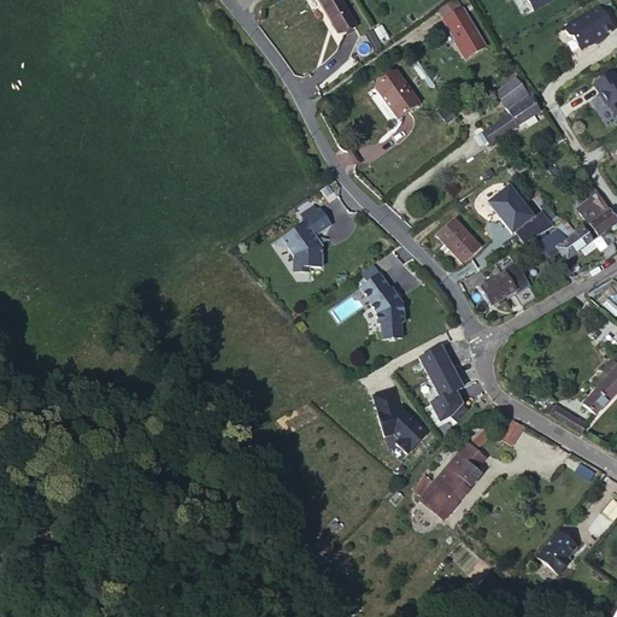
[(338,0),(317,0),(336,33),(352,23),(338,0)]
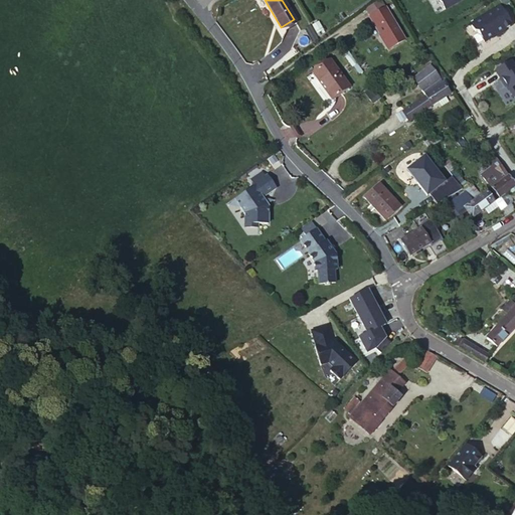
[(372,15),(387,5),(383,0),(377,0),(367,8),(372,15)]
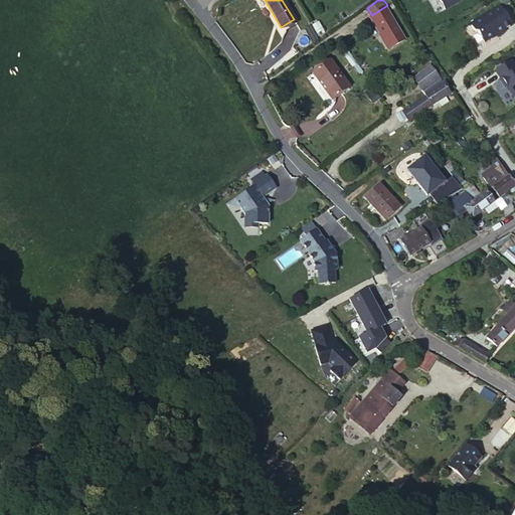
[(440,0),(445,9),(460,0),(440,0)]
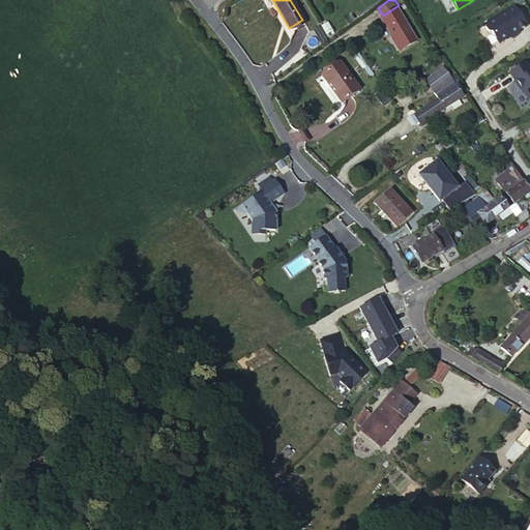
[(420,35),(399,5),(383,16),(395,33),(405,47),(420,35)]
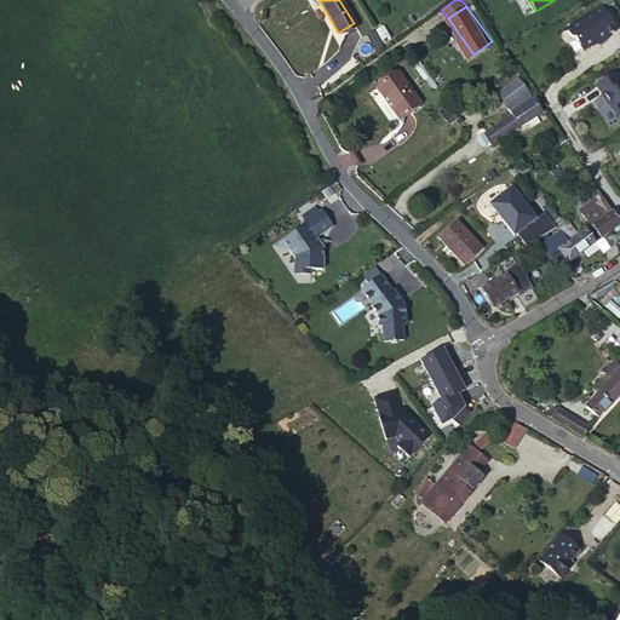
[(573,35),(580,47),(596,39),(596,41),(606,36),(604,34),(614,29),(601,6),(564,26),(569,35),(573,35)]
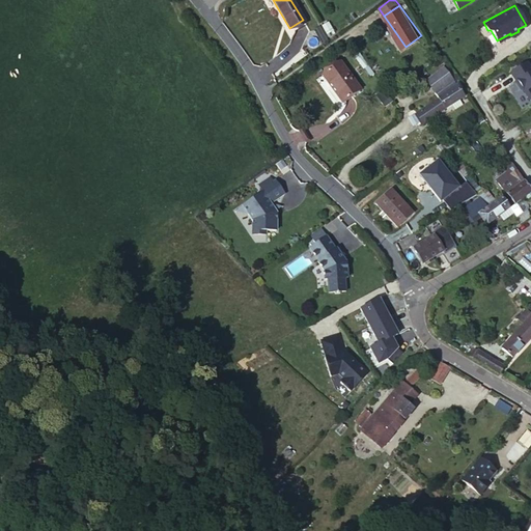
[(403,48),(406,47),(396,33),(394,34),(403,48)]
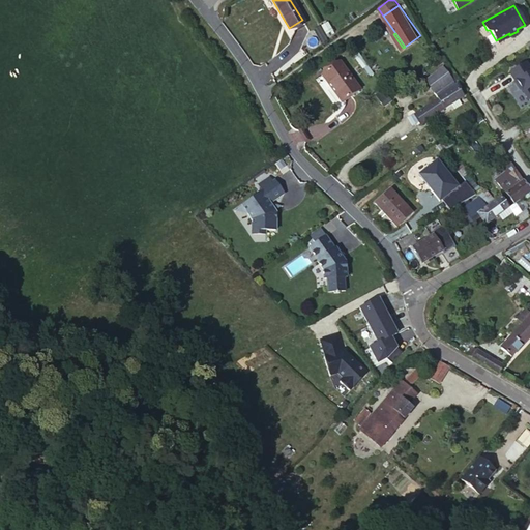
[(529,68),(525,60),(508,71),(514,80),(513,80),(519,88),(520,88),(527,99),(529,97),(529,68)]
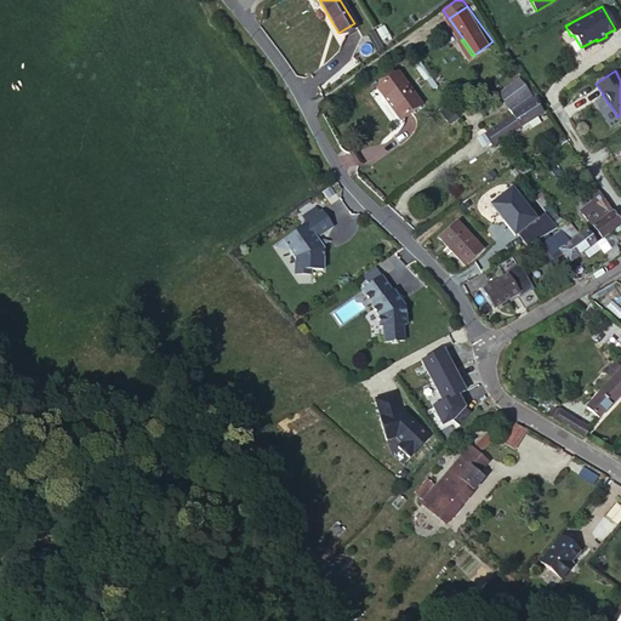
[(402,119),(421,104),(398,73),(376,89),(385,100),(386,98),(402,119)]
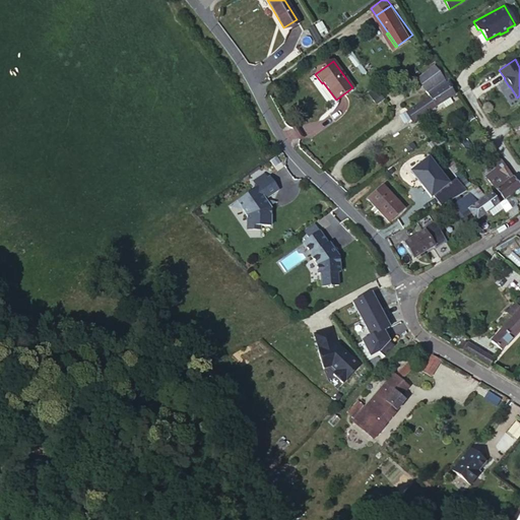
[(426,91),(443,79),(435,66),(417,78),(426,91)]
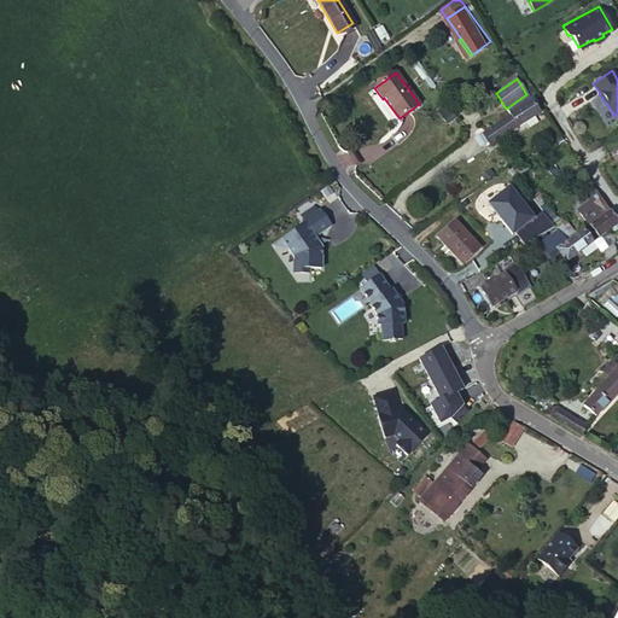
[(542,110),(531,91),(526,94),(540,112),(542,110)]
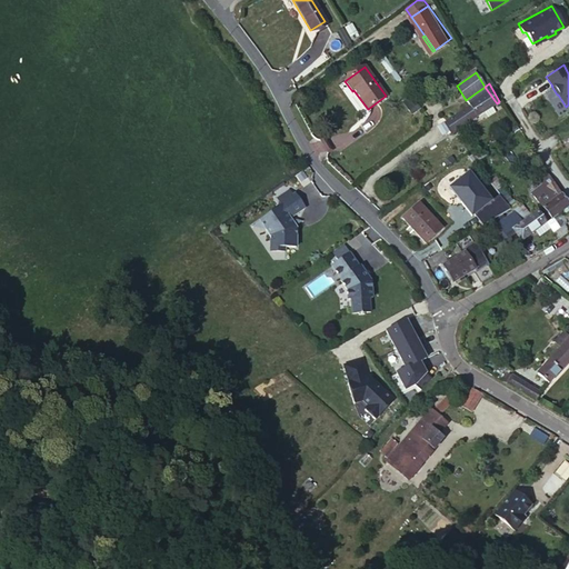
[(497,103),(485,87),(466,100),(469,106),(477,117),(482,112),(491,107),(497,103)]
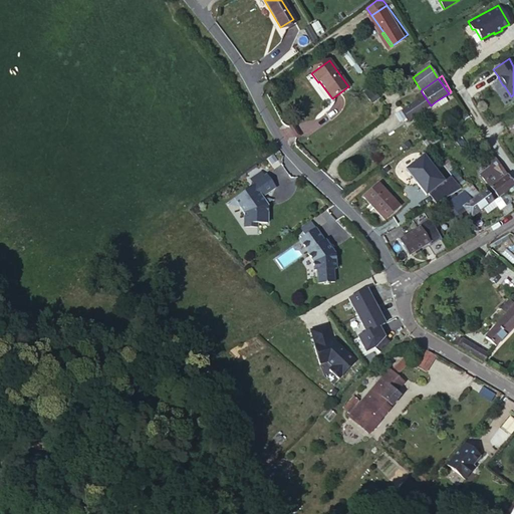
[(431,105),(424,95),(403,109),(410,119),(431,105)]
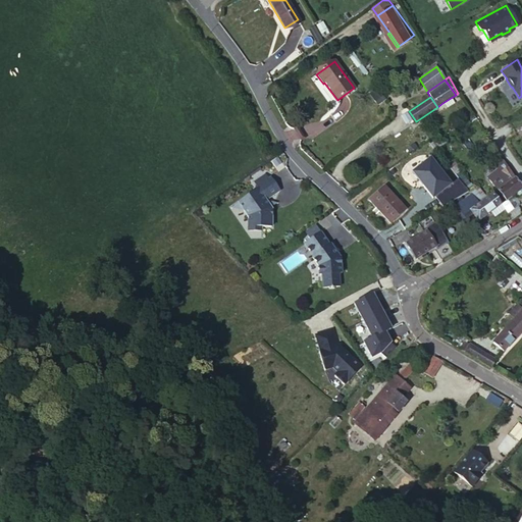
[(454,102),(451,98),(442,103),(446,107),(454,102)]
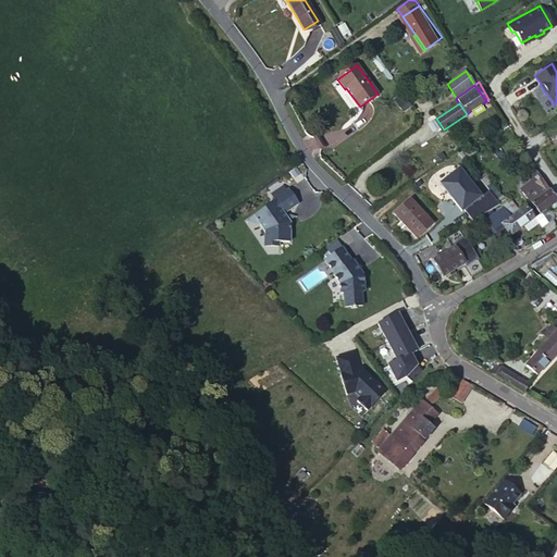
[(444,130),(436,119),(434,120),(442,132),(444,130)]
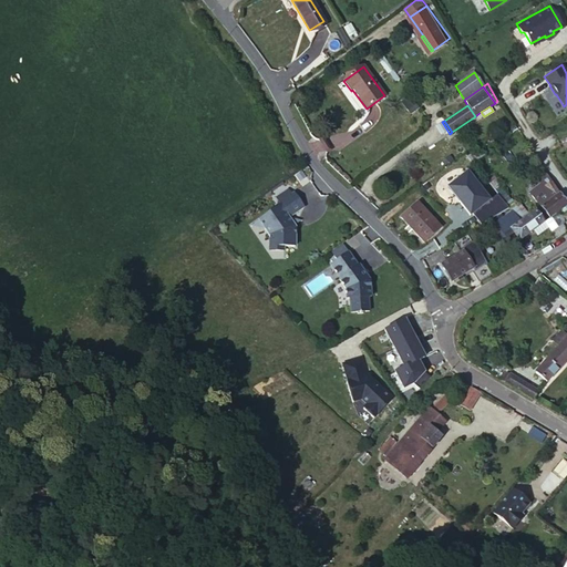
[(548,217),(566,204),(549,178),(544,169),(535,175),(542,184),(528,193),(539,207),(548,217)]
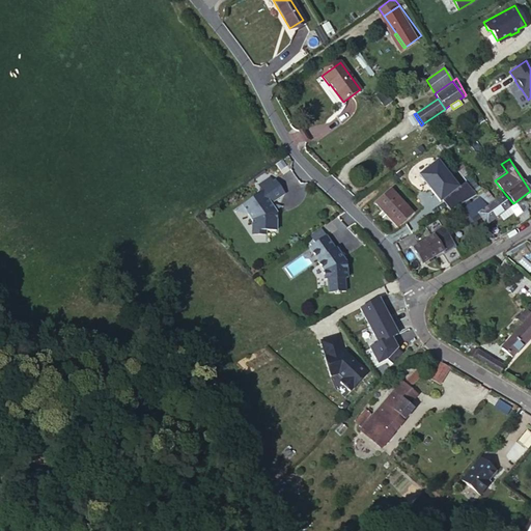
[(435,196),(454,184),(438,160),(419,172),(435,196)]
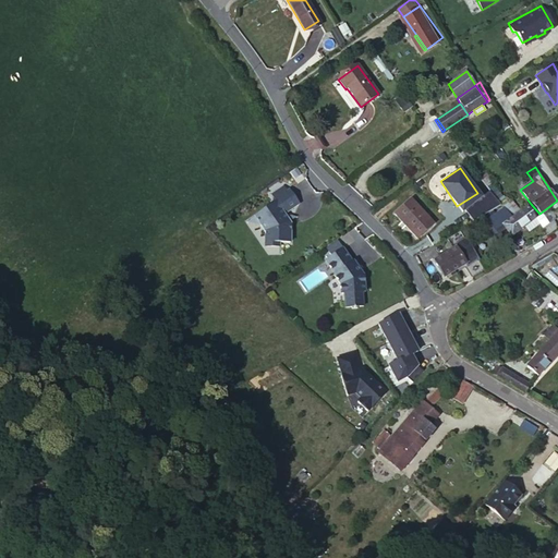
[(497,199),(501,195),(492,183),(493,182),(486,173),(480,178),(497,199)]
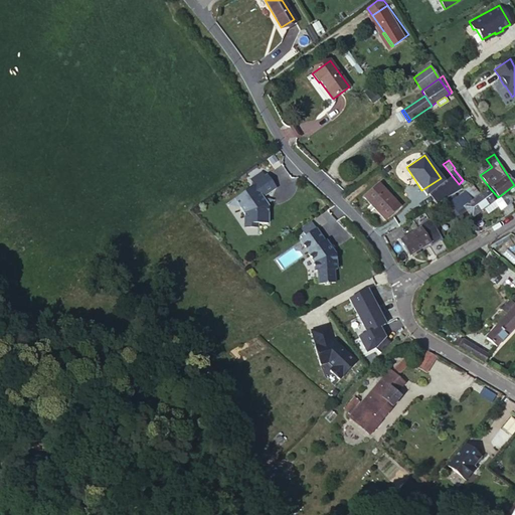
[(251,184),(253,187),(239,197),(235,200),(240,207),(244,213),(244,227),(258,227),(258,223),(268,223),(268,206),(267,204),(262,197),(276,187),(267,174),(265,176),(262,171),(251,179),(253,183),(251,184)]
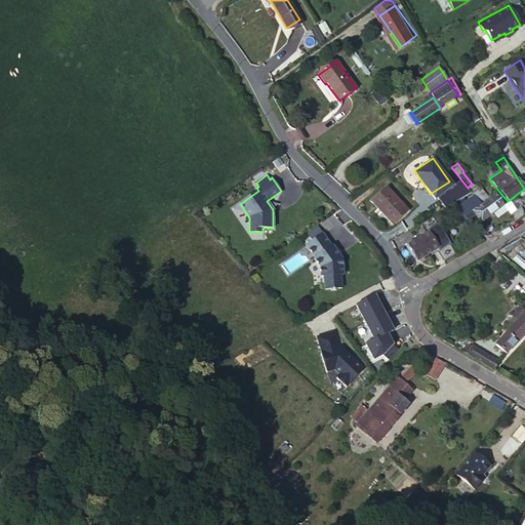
[(481,203),(490,197),(481,185),(473,191),(481,203)]
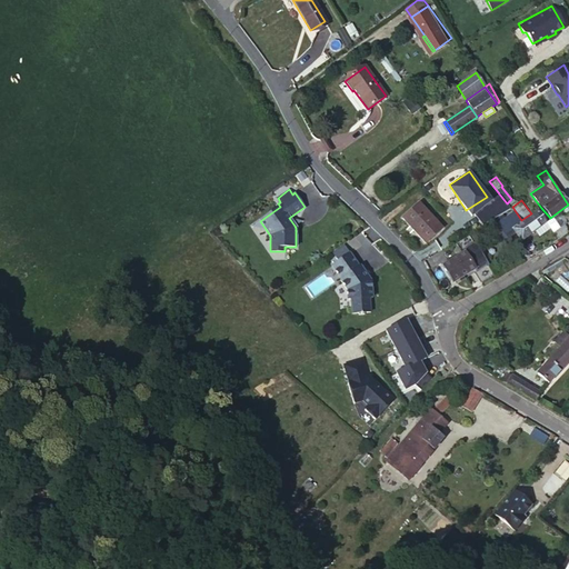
[(423,242),(440,228),(418,203),(402,218),(423,242)]
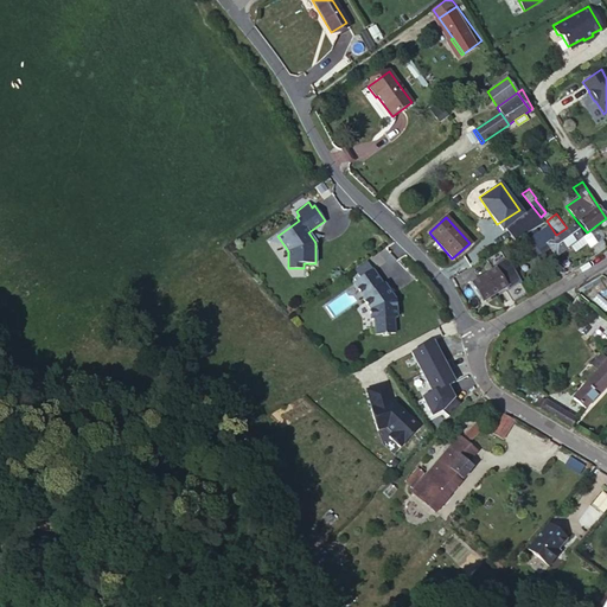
[(573,242),(581,236),(573,225),(556,237),(547,225),(535,234),(529,240),(530,242),(538,253),(540,254),(547,249),(554,257),(569,246),(573,242)]
